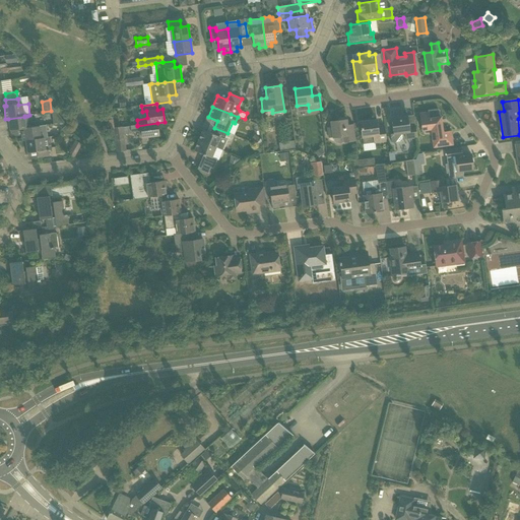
[(433,147),(443,146),(452,145),(451,131),(442,132),(441,118),(440,118),(440,113),(439,111),(438,110),(436,110),(428,111),(429,113),(419,114),(421,131),(432,130),(433,141),(432,141),(433,147)]
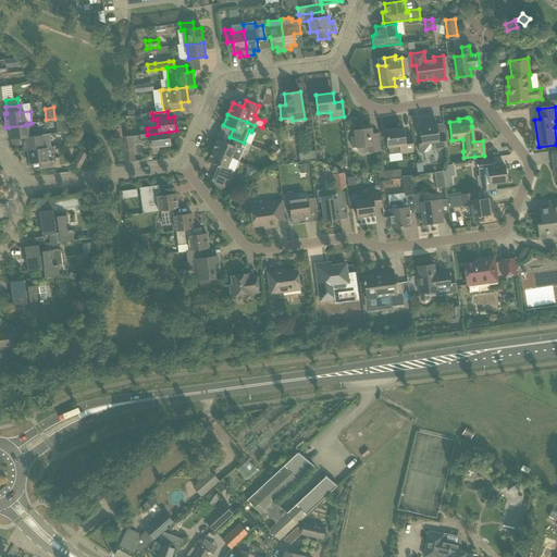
[(11,139),(23,138),(31,137),(38,136),(37,132),(31,132),(29,124),(26,124),(26,125),(9,127),(11,139)]
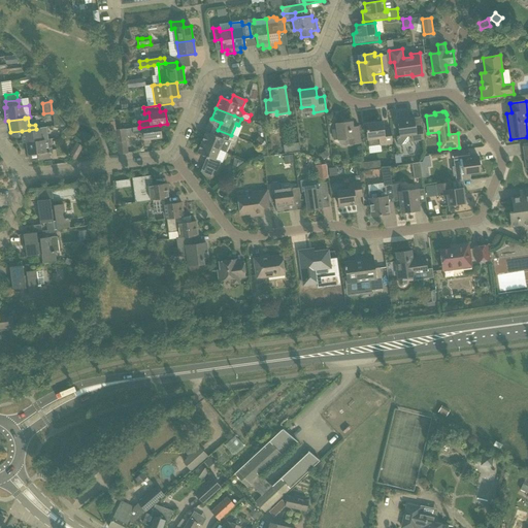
[(408,140),(407,136),(410,136),(411,142),(423,140),(422,129),(416,130),(414,118),(397,120),(399,136),(397,136),(398,144),(405,143),(408,140)]
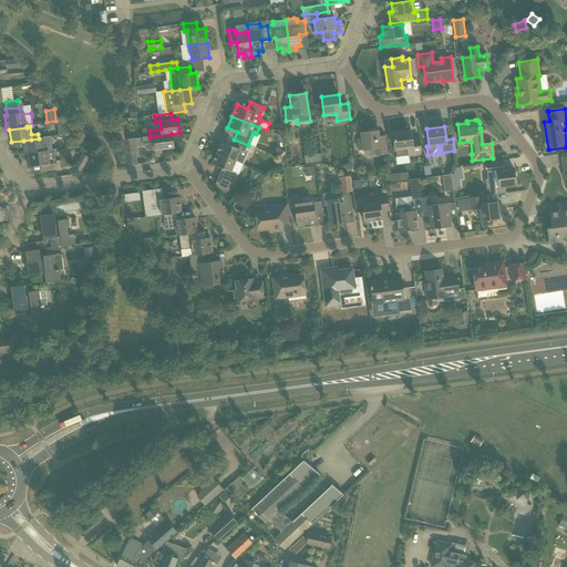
[(388,154),(385,136),(378,137),(378,131),(377,131),(377,130),(375,129),(369,130),(369,131),(369,132),(361,133),(362,138),(357,138),(358,151),(372,148),(373,155),(377,155),(377,156),(388,154)]
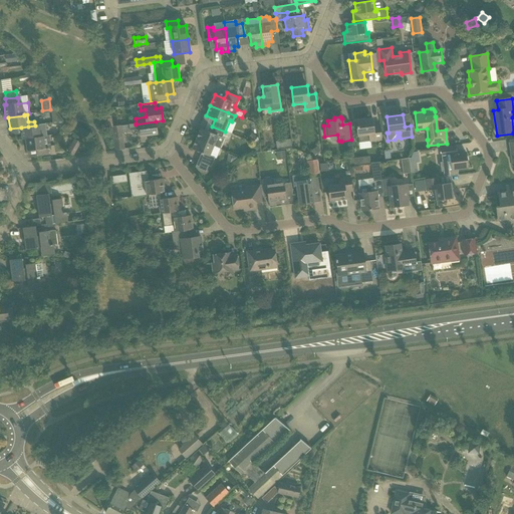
[(104,119),(104,124),(101,125),(101,130),(105,129),(112,129),(112,127),(111,118),(104,119)]
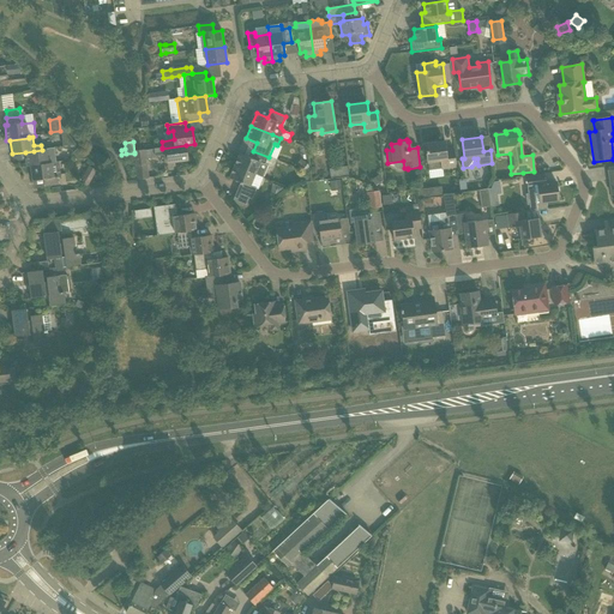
[(456,168),(453,149),(445,150),(445,142),(426,144),(427,163),(428,163),(429,170),(441,169),(456,168)]
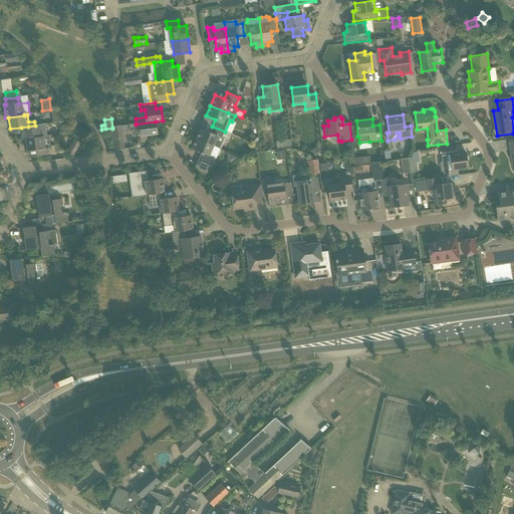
[(136,123),(120,126),(112,127),(112,129),(115,150),(124,149),(122,133),(131,133),(130,131),(140,130),(141,136),(157,134),(156,121),(136,124),(136,123)]
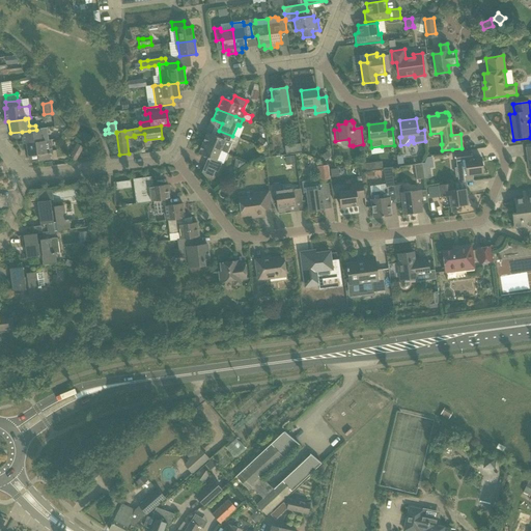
[(40,133),(53,132),(52,127),(36,130),(29,131),(22,132),(23,144),(26,144),(26,143),(43,141),(42,141),(40,133)]
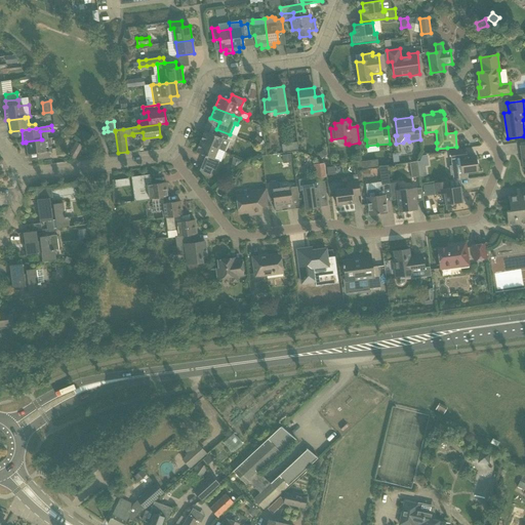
[(61,131),(65,136),(73,135),(74,135),(67,126),(61,131)]
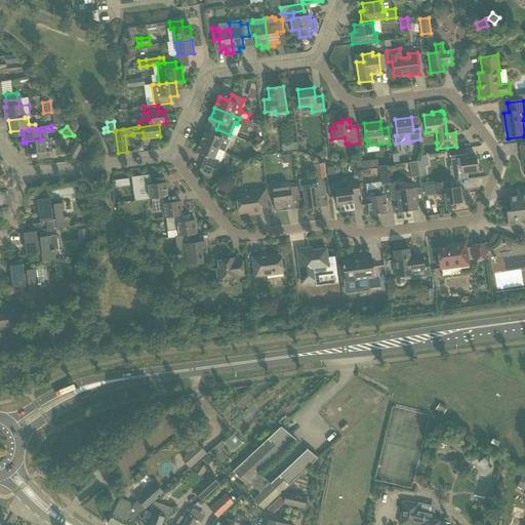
[(230,134),(216,129),(214,135),(205,131),(200,143),(217,150),(218,150),(225,152),(230,142),(228,140),(230,134)]
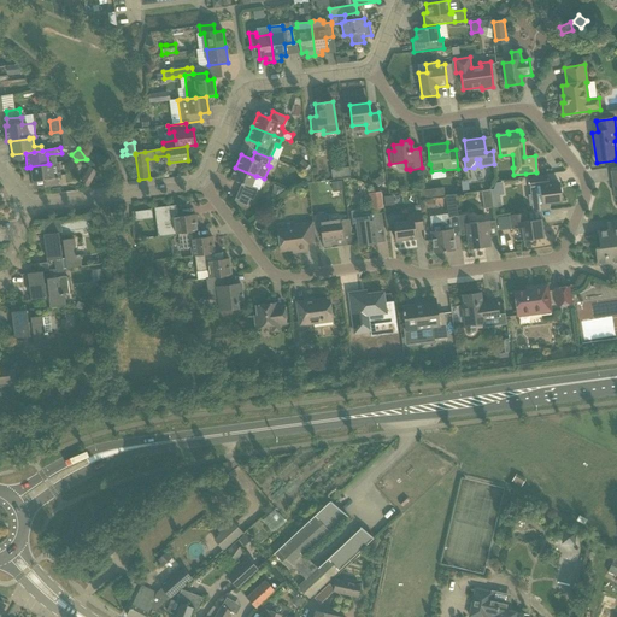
[(305,170),(309,165),(303,160),(298,166),(304,171),(305,170)]
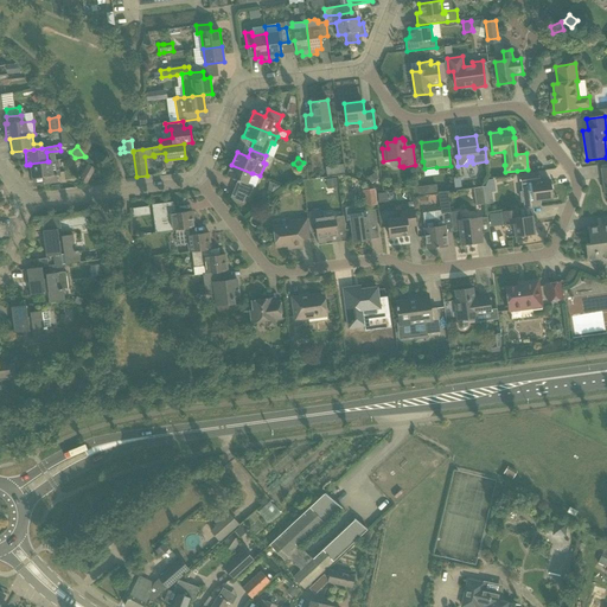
[(44,184),(55,183),(58,183),(57,176),(61,176),(58,160),(51,160),(48,161),(49,161),(30,164),(30,165),(32,178),(43,177),(44,184)]
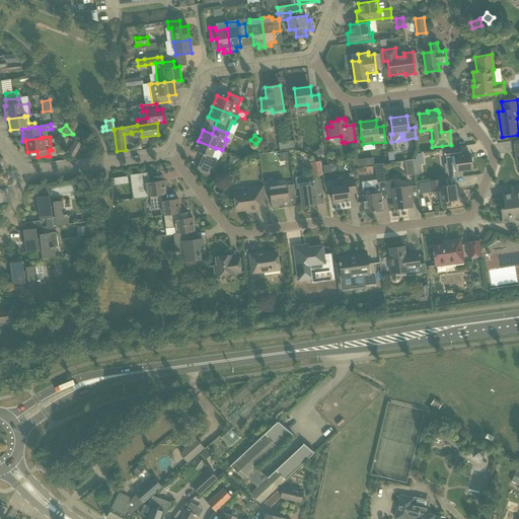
[(75,141),(71,147),(77,151),(81,144),(75,141)]
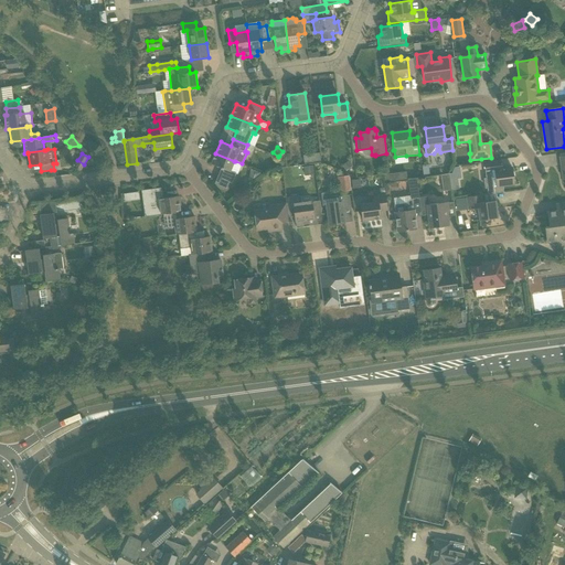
[(231,171),(234,161),(215,153),(211,164),(221,168),(214,184),(226,189),(228,182),(232,184),(236,173),(231,171)]
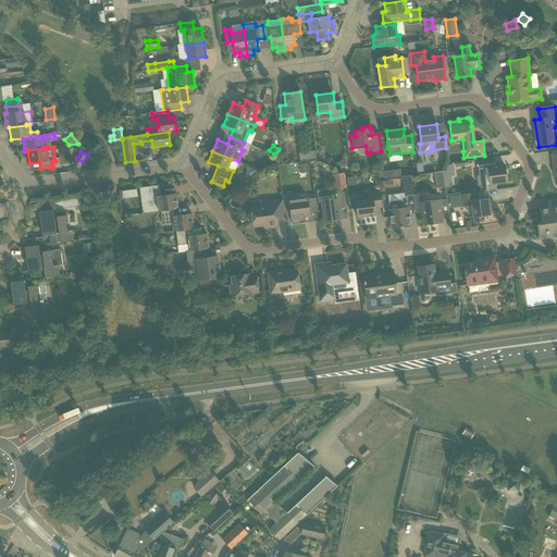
[(475,194),(487,192),(487,190),(497,189),(496,183),(507,182),(505,165),(495,166),(495,159),(477,161),(479,171),(479,175),(477,176),(478,186),(480,185),(481,190),(474,192),(475,194)]
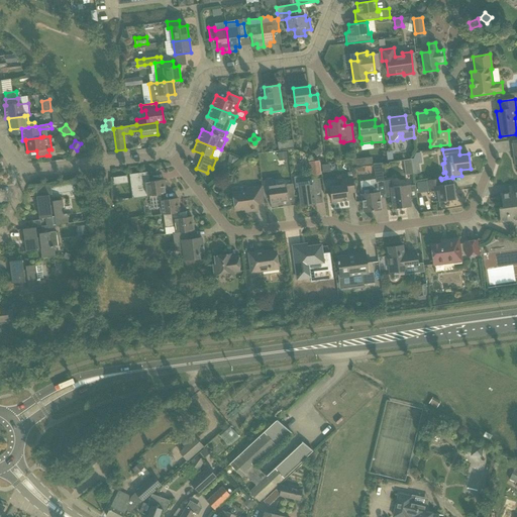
[(288,160),(287,151),(278,152),(279,161),(288,160)]
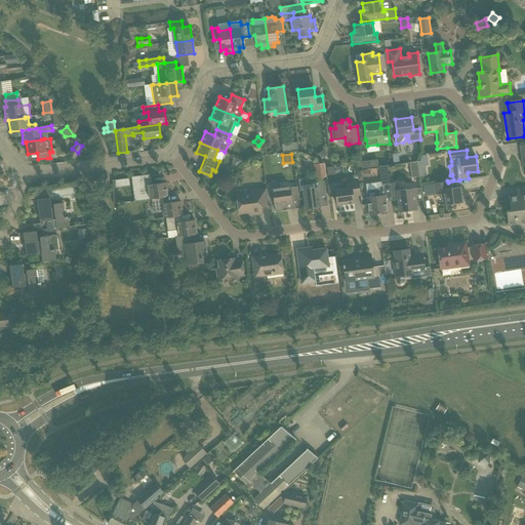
[(428,165),(427,156),(422,156),(420,162),(417,162),(418,167),(426,166),(428,165)]
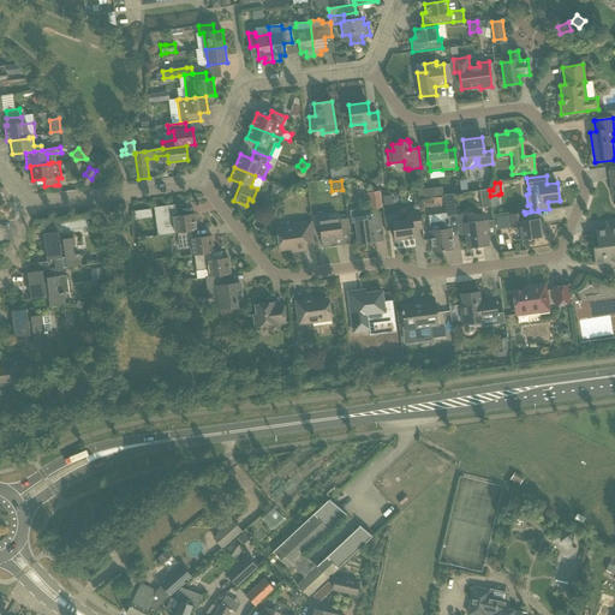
[(491,207),(489,189),(481,190),(482,208),(491,207)]
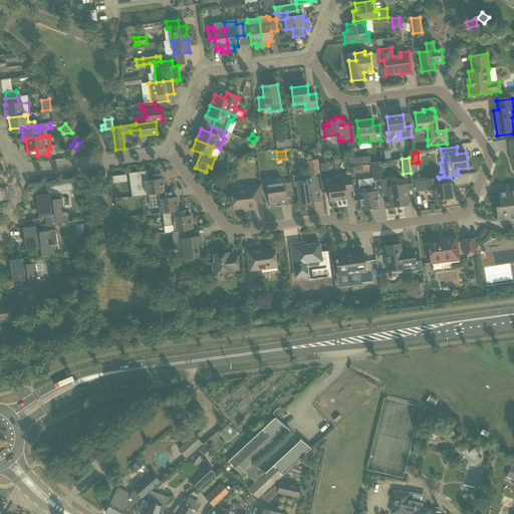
[(306,162),(308,175),(319,174),(317,160),(306,162)]
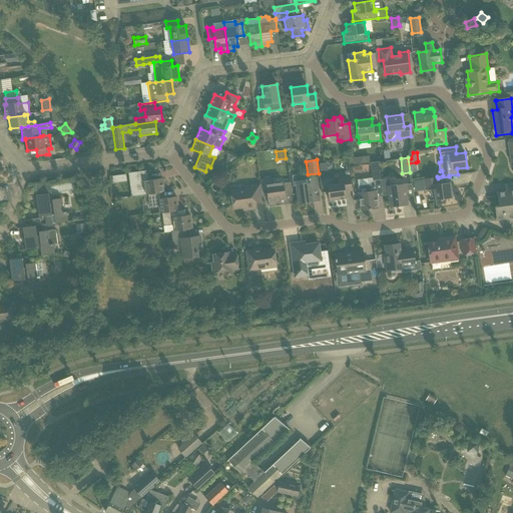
[(319,163),(320,171),(328,170),(327,162),(319,163)]
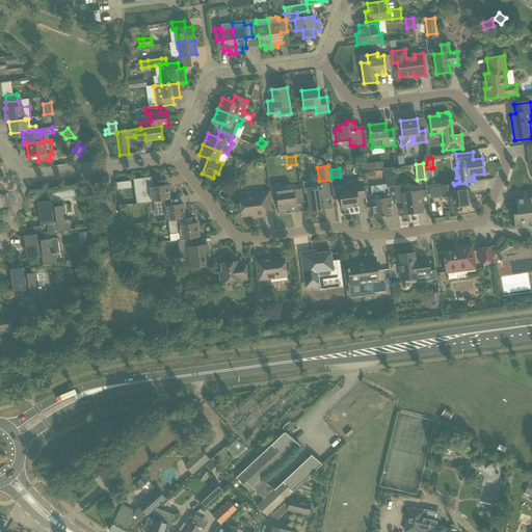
[(374,218),(393,216),(389,188),(395,187),(393,168),(384,169),(387,187),(381,191),(371,193),(372,201),(371,201),(374,218)]
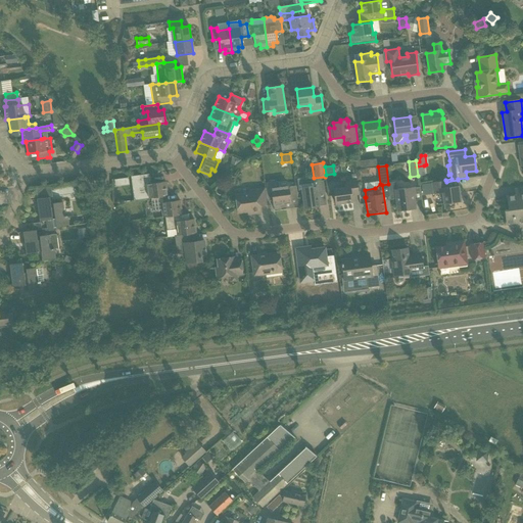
[(396,197),(398,210),(415,208),(414,196),(415,196),(414,189),(397,191),(395,182),(388,183),(386,165),(388,184),(390,198),(396,197)]
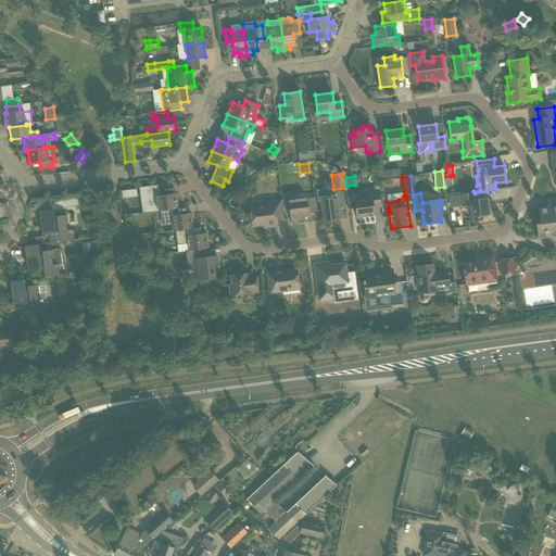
[(159,212),(161,211),(173,210),(178,209),(176,193),(160,196),(159,185),(139,188),(140,199),(146,198),(148,212),(142,212),(142,213),(159,211),(159,212)]
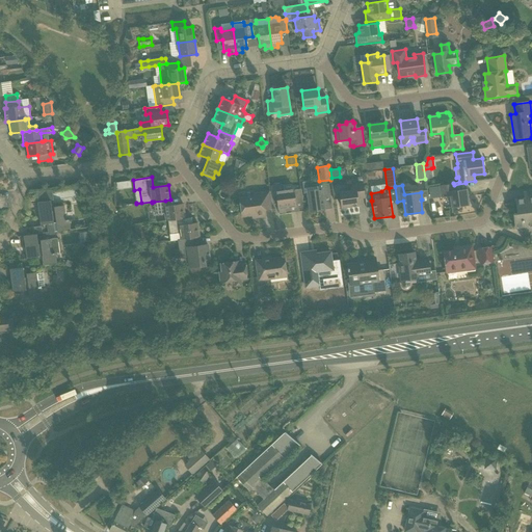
[(310,212),(325,210),(323,198),(330,197),(328,184),(321,185),(321,184),(318,185),(317,183),(313,184),(312,181),(302,182),(303,193),(307,193),(310,212)]
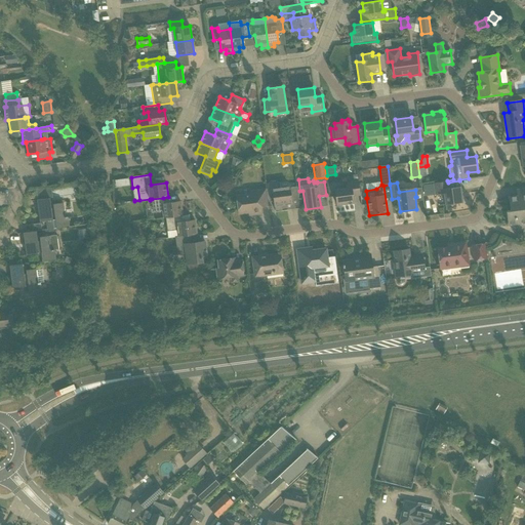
[(291,200),(298,199),(296,188),(289,189),(289,188),(280,189),(279,185),(278,183),(275,180),(272,182),(270,184),(269,187),(269,188),(269,190),(270,190),(270,193),(272,193),(275,206),(281,205),(282,210),(287,210),(286,204),(291,203),(291,200)]
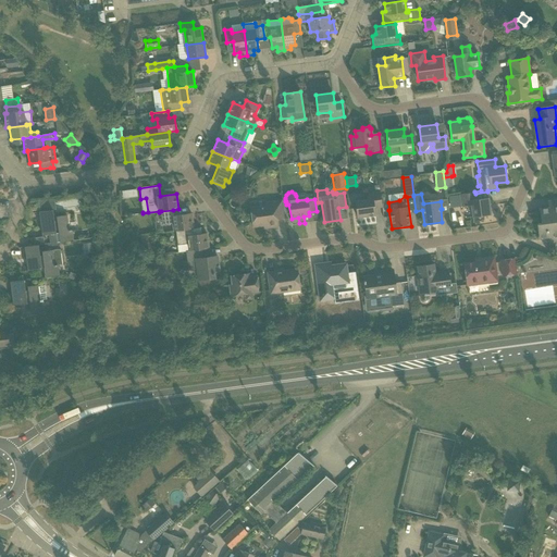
[(491,215),(489,198),(487,192),(475,194),(460,195),(461,208),(471,207),(472,218),(491,215)]
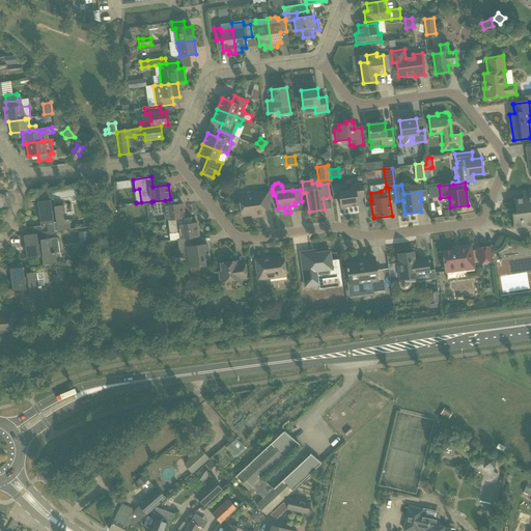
[(338,193),(340,207),(358,205),(357,198),(364,197),(362,184),(350,186),(351,191),(338,193)]
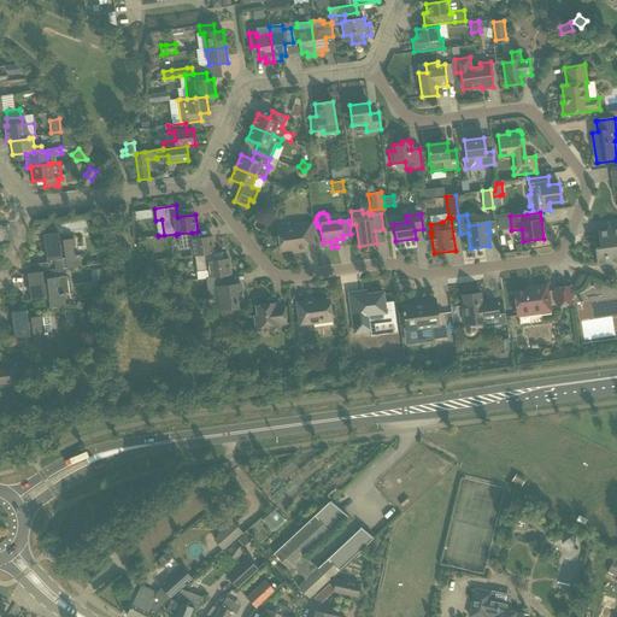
[(45,235),(43,235),(47,262),(54,260),(56,270),(81,266),(80,254),(76,256),(74,239),(63,240),(63,244),(60,245),(59,233),(62,233),(60,221),(43,223),(45,235)]
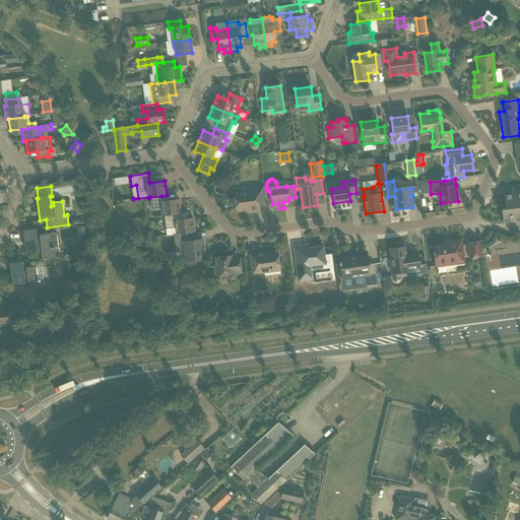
[(516,194),(504,195),(506,208),(502,209),(502,211),(519,208),(519,187),(516,188),(516,194)]
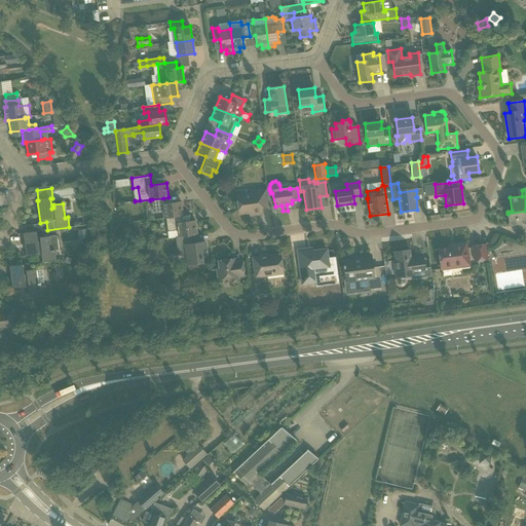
[(236,196),(239,214),(253,213),(254,215),(262,214),(262,208),(269,207),(266,190),(251,192),(251,195),(236,196)]
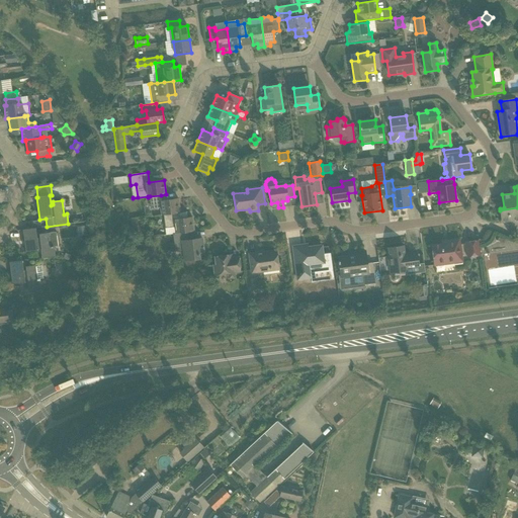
[(162,201),(161,195),(150,196),(151,209),(160,207),(161,216),(163,214),(175,213),(180,212),(178,198),(162,201)]
